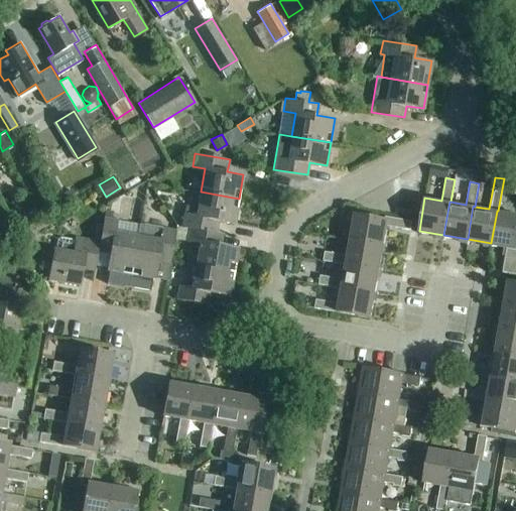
[(72,186),(58,195),(63,204),(77,196),(72,186)]
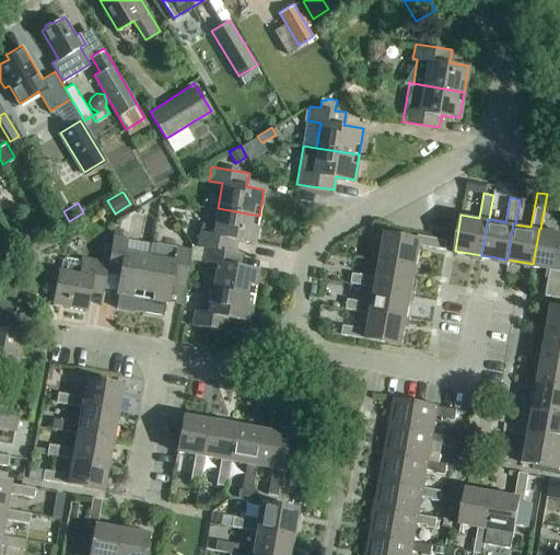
[(198,244),(206,245),(235,251),(237,238),(255,241),(259,216),(218,208),(214,223),(201,221),(198,244)]
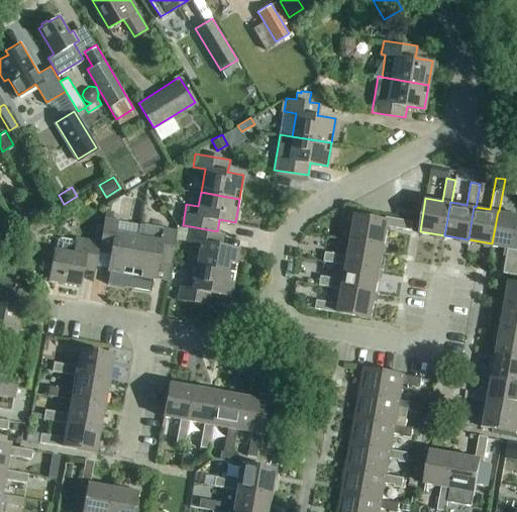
[(41,215),(36,206),(24,213),(30,222),(41,215)]
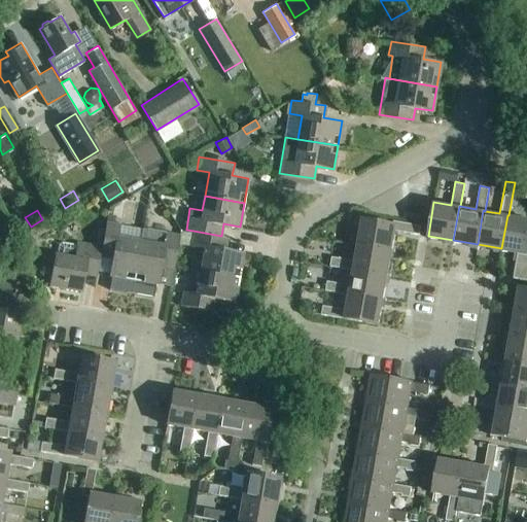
[(507,215),(501,248),(518,251),(514,276),(526,278),(526,217),(508,215),(507,215)]
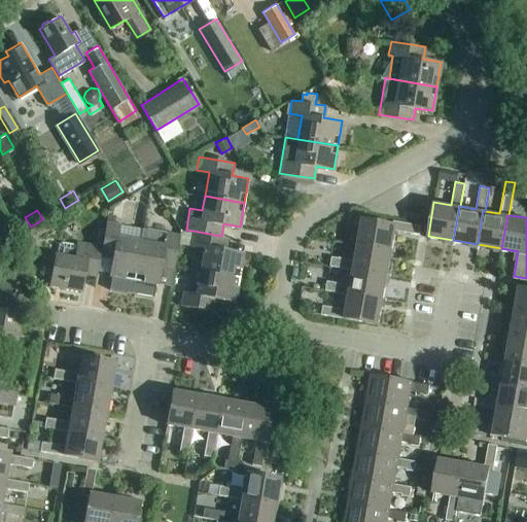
[(362,217),(358,243),(392,248),(395,229),(419,233),(421,223),(393,218),(393,222),(362,217)]
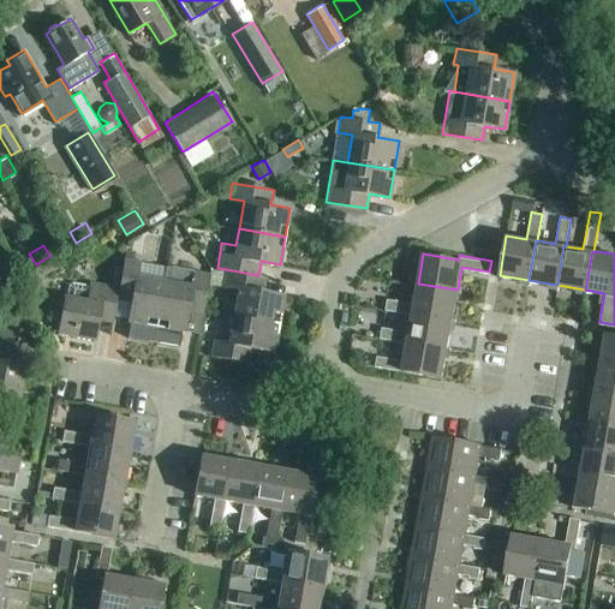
[(127,335),(154,340),(165,280),(163,280),(137,275),(139,261),(124,258),(119,286),(117,298),(131,300),(127,321),(130,321),(127,335)]
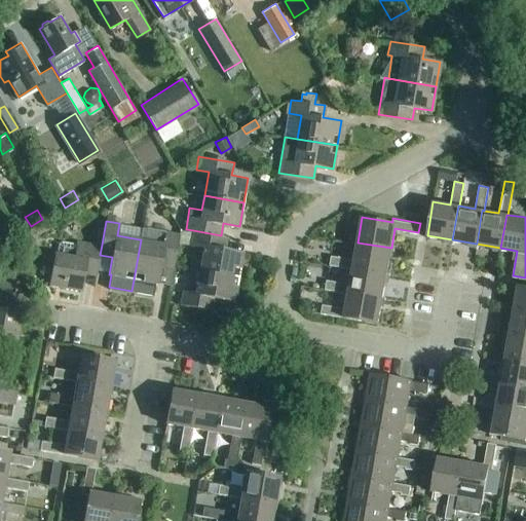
[(141,239),(132,291),(153,295),(155,283),(157,283),(160,265),(173,267),(179,233),(142,227),(140,239),(141,239)]
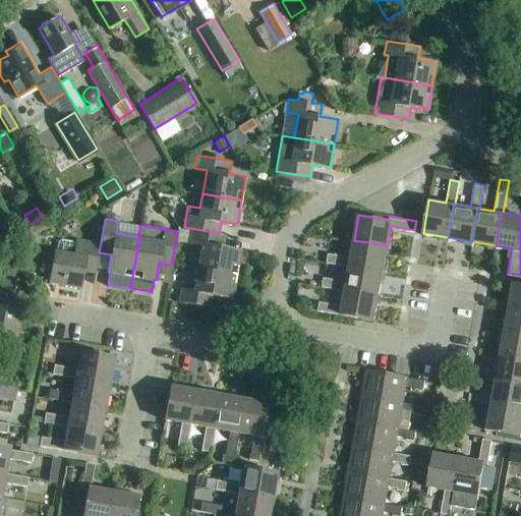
[(201,243),(197,267),(236,274),(240,249),(223,246),(225,234),(219,233),(191,228),(189,241),(201,243)]
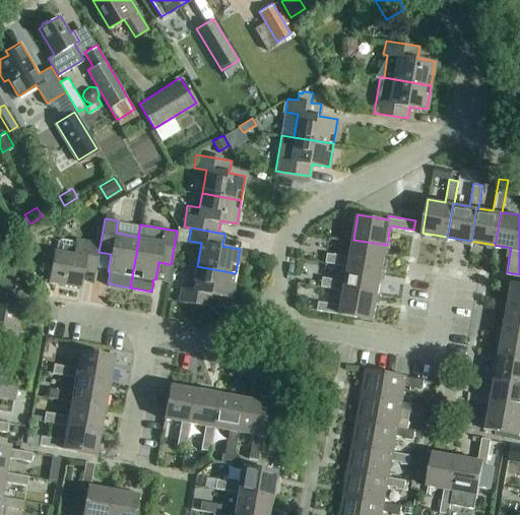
[(20,244),(15,235),(1,243),(7,252),(20,244)]
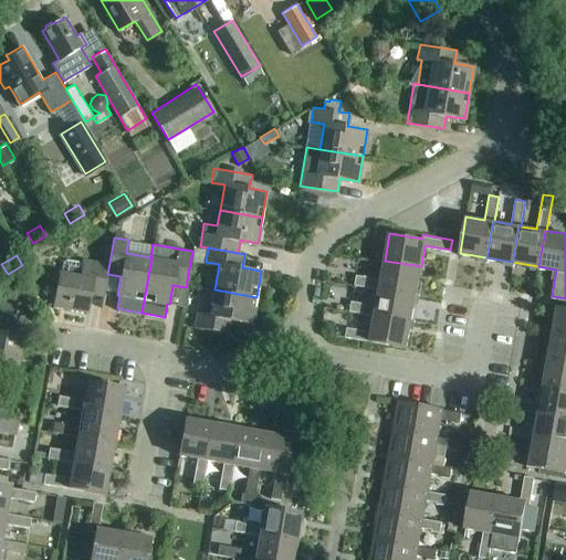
[(104,295),(107,274),(109,263),(83,259),(83,262),(66,259),(63,262),(61,273),(59,272),(52,306),(87,312),(91,293),(104,295)]
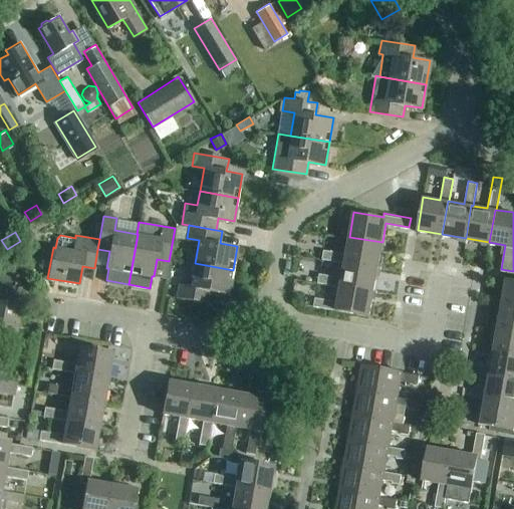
[(321,257),(344,261),(345,260),(377,266),(382,242),(349,237),(346,252),(323,248),(321,257)]
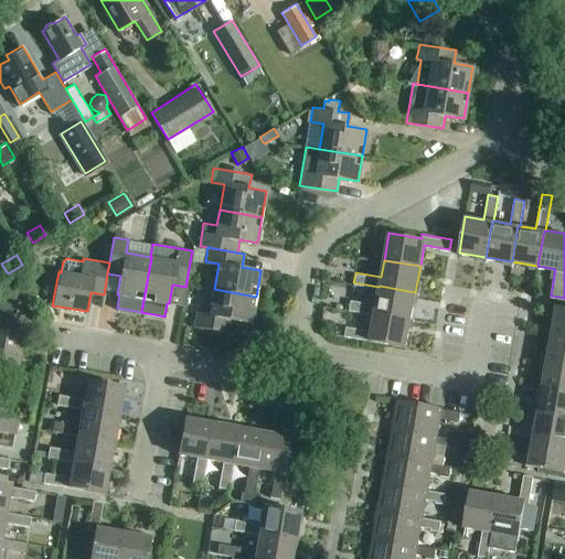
[(349,309),(374,313),(374,312),(411,319),(415,292),(380,286),(379,287),(376,303),(351,299),(349,309)]
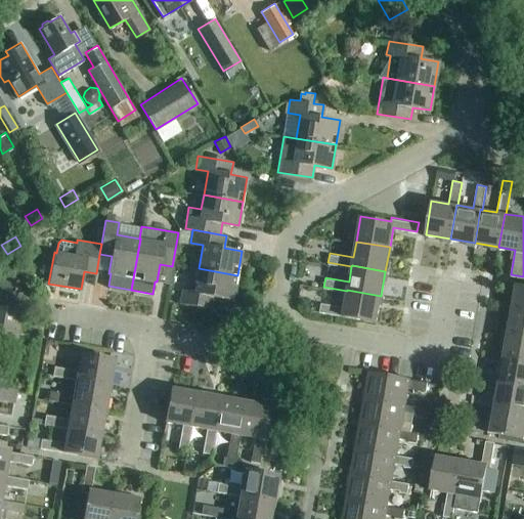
[(237,275),(199,268),(194,291),(182,289),(179,302),(213,309),(216,296),(233,299),(237,275)]
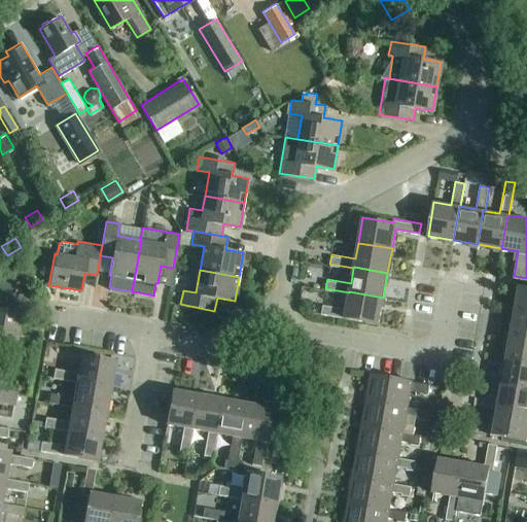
[(526,286),(519,285),(515,311),(526,312),(526,286)]
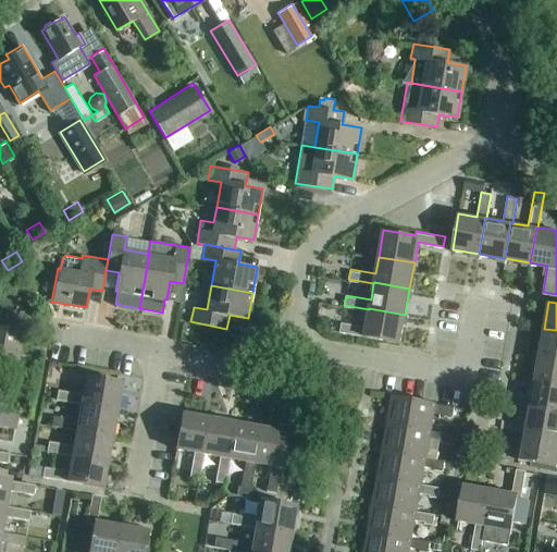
[(369,308),(369,309),(366,326),(342,321),(339,330),(400,341),(405,315),(369,308)]
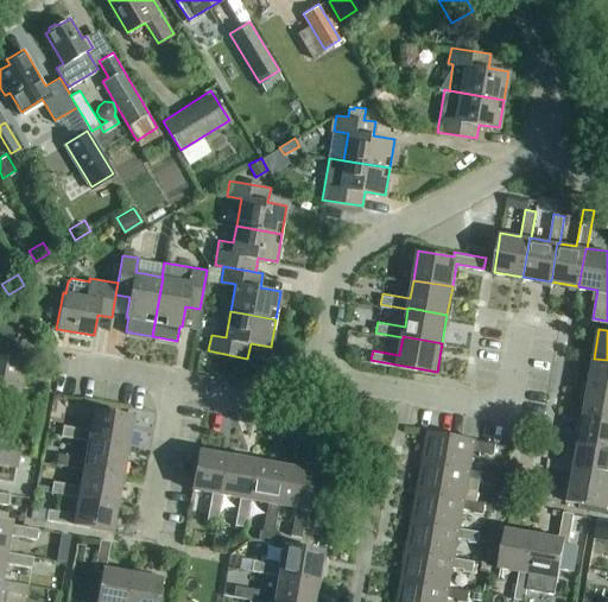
[(0,393),(19,398),(25,360),(4,356),(7,342),(0,341),(0,393)]
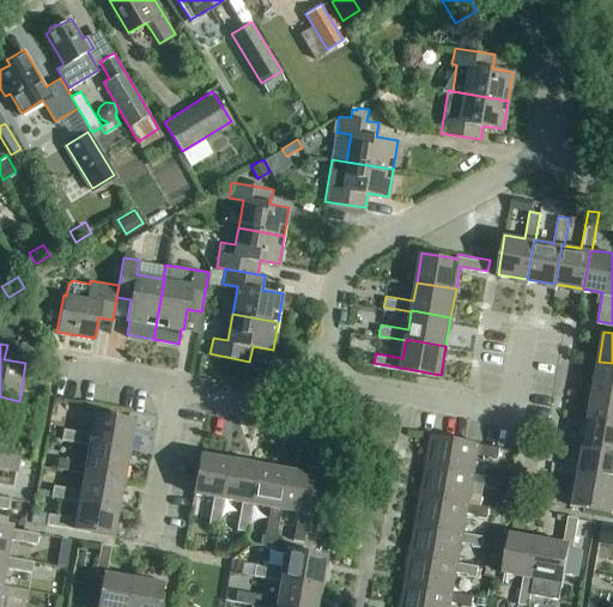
[(612,363),(599,362),(594,389),(612,393),(612,363)]
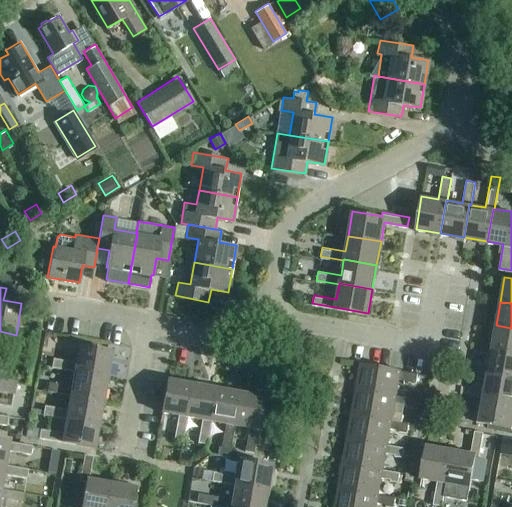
[(511,328),(496,325),(491,349),(511,352),(511,328)]
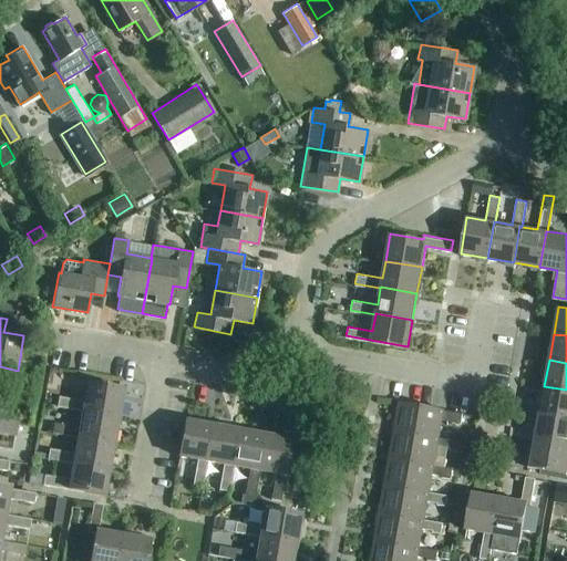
[(57,405),(82,409),(82,407),(119,414),(124,387),(88,381),(84,400),(59,394),(57,405)]
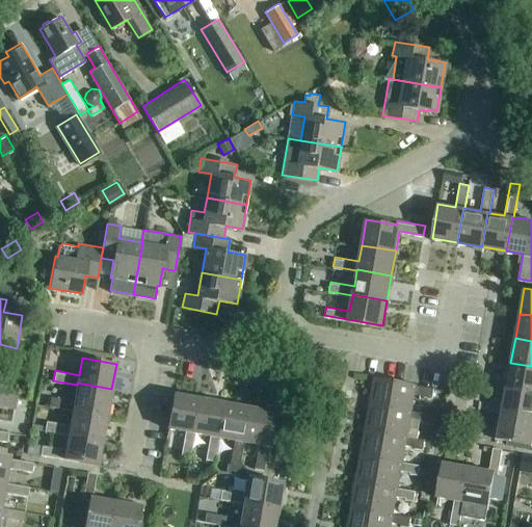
[(531,366),(510,363),(506,388),(531,391),(531,366)]
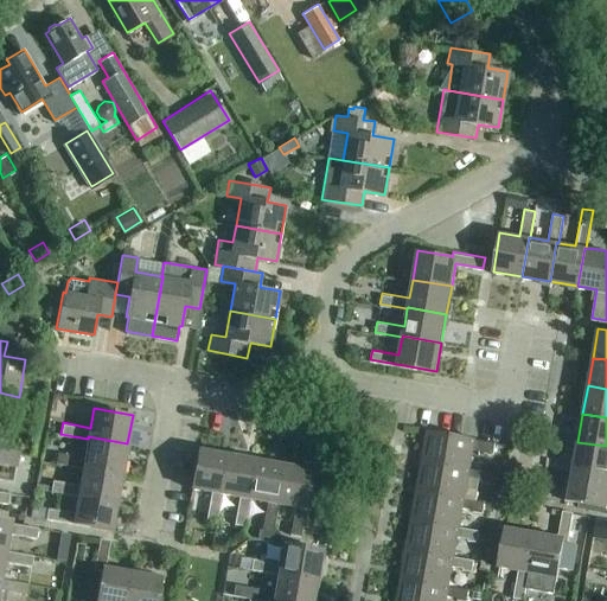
[(427,429),(422,460),(468,468),(470,466),(473,447),(484,449),(484,451),(493,452),(496,441),(427,429)]
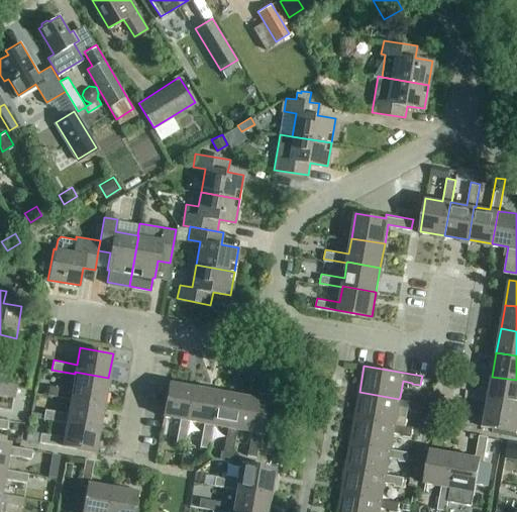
[(47,393),(71,397),(71,396),(104,402),(108,378),(75,372),(75,374),(72,388),(49,384),(47,393)]
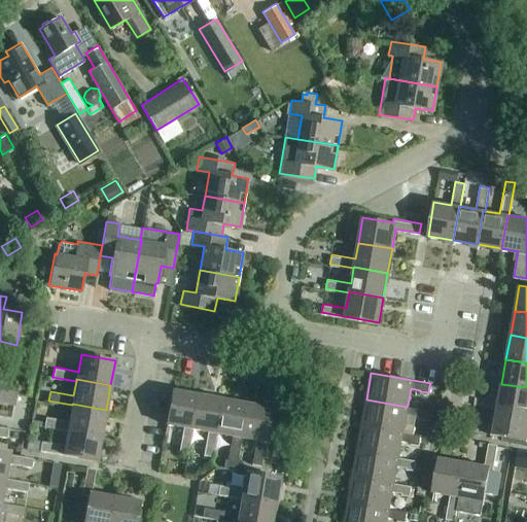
[(526,387),(501,384),(497,408),(526,413),(526,387)]
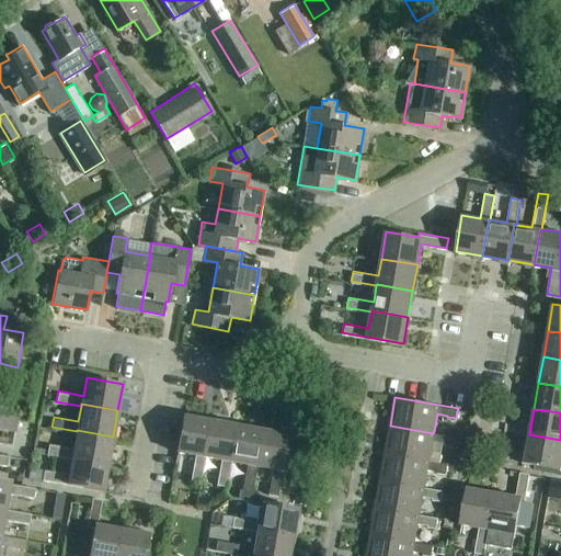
[(0,442),(11,444),(15,417),(0,413),(0,442)]
